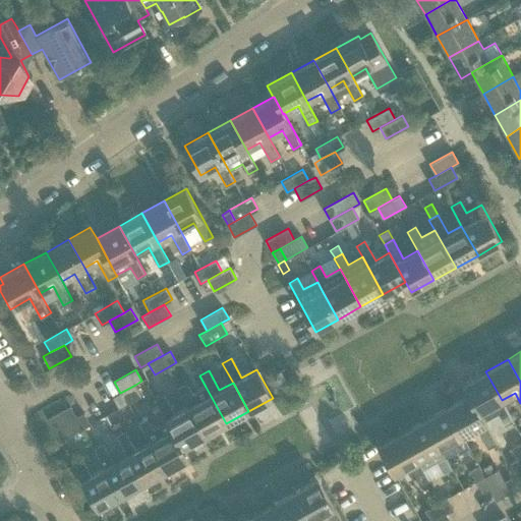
[(280,370),(267,378),(275,393),(288,386),(280,370)]
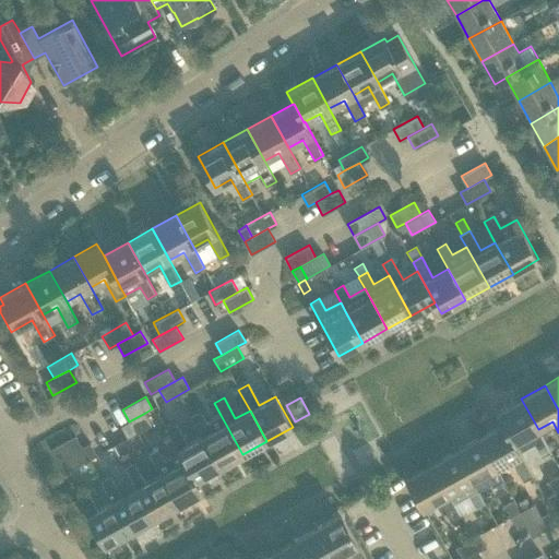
[(521,399),(496,413),(502,425),(513,443),(519,452),(534,444),(540,456),(550,451),(538,429),(521,399)]
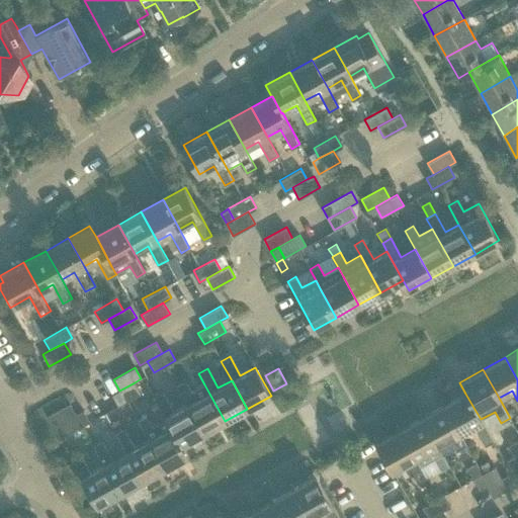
[(185,380),(176,385),(187,405),(203,433),(225,421),(204,384),(191,392),(185,380)]
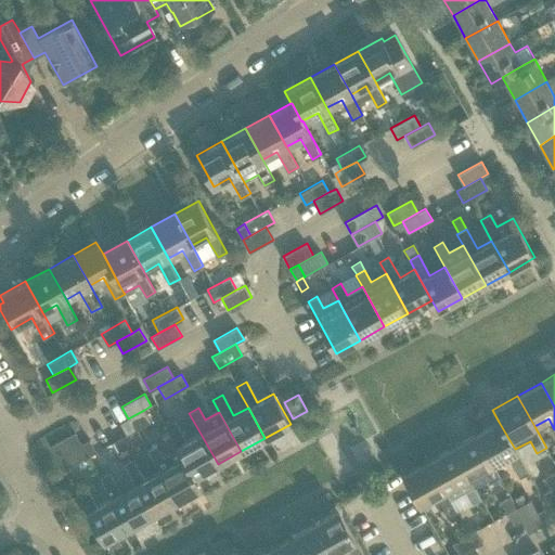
[(127,435),(151,422),(144,410),(128,418),(120,423),(127,435)]
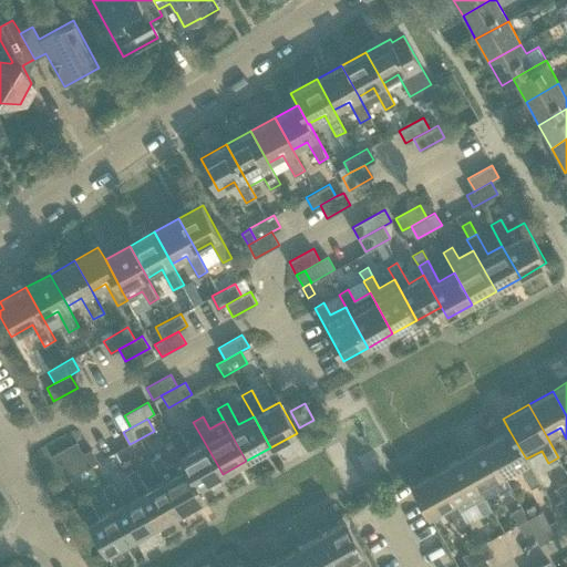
[(199,487),(223,474),(205,443),(189,452),(178,431),(168,435),(182,460),(186,467),(187,467),(198,487),(199,487)]
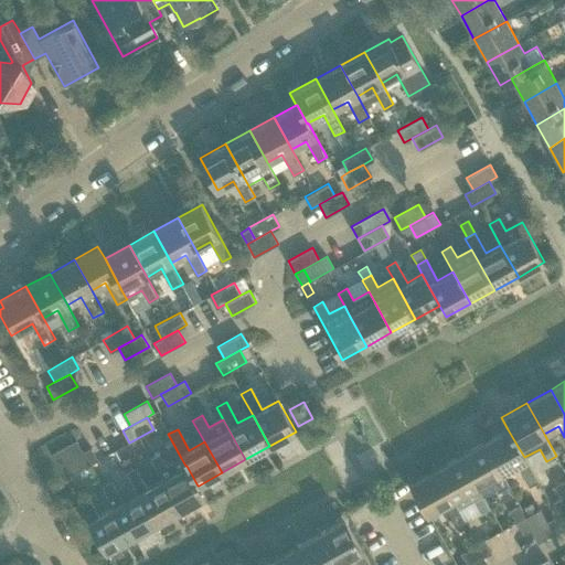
[(508,429),(484,443),(502,473),(516,465),(529,487),(537,481),(519,448),(508,429)]
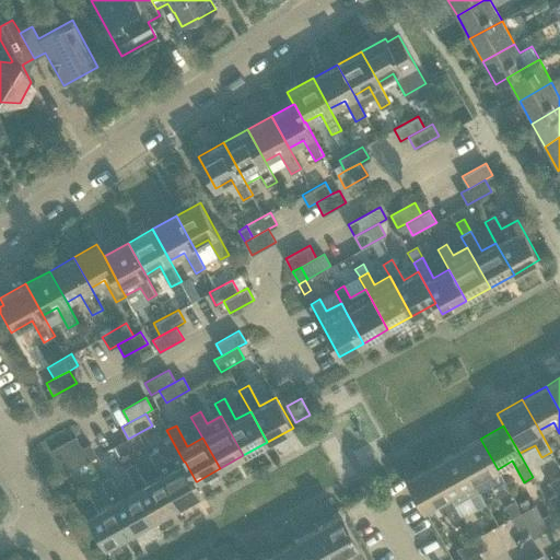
[(51,450),(59,462),(67,457),(82,448),(76,436),(51,450)]
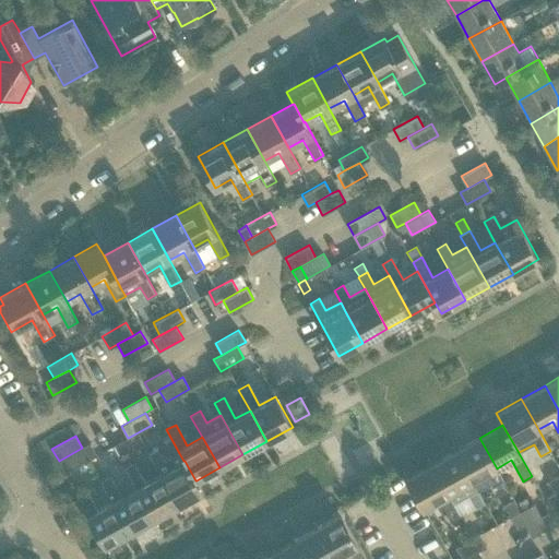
[(497,468),(479,438),(455,451),(478,490),(492,483),(499,495),(508,489),(497,468)]
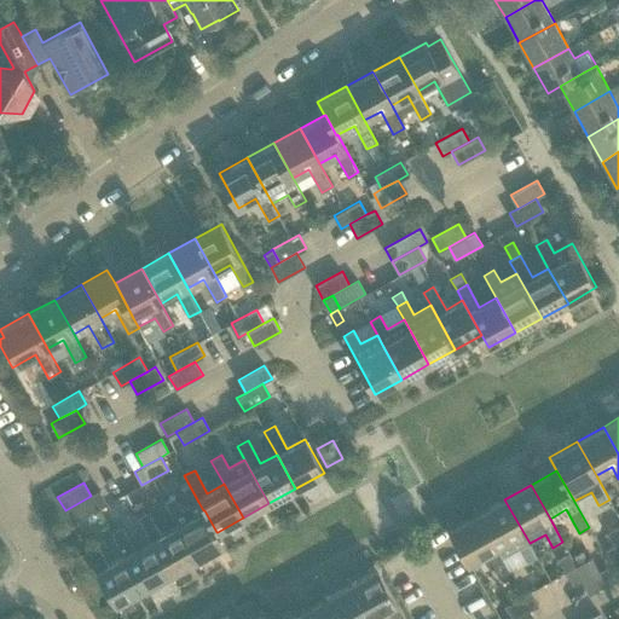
[(100,491),(91,496),(74,505),(81,519),(108,504),(100,491)]
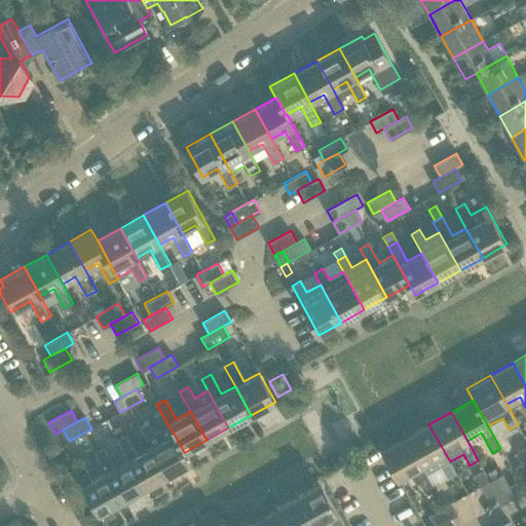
[(139,426),(150,447),(166,476),(191,462),(185,452),(184,452),(174,434),(173,434),(168,426),(155,434),(148,421),(139,426)]
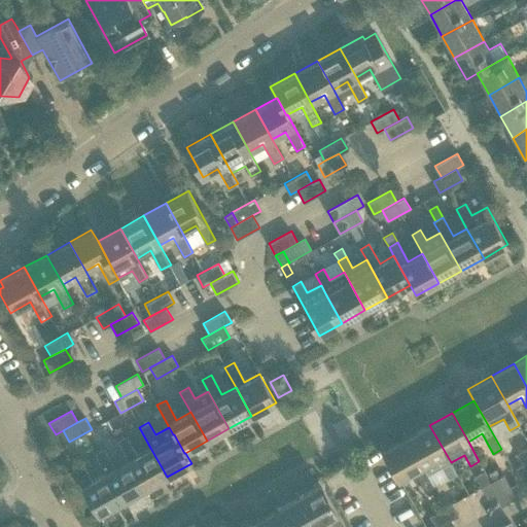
[(429,425),(407,437),(423,466),(427,475),(442,467),(448,479),(457,473),(451,462),(429,425)]
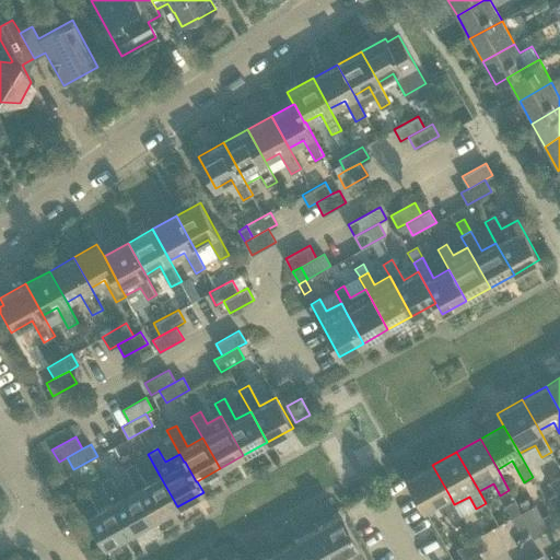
[(67,457),(59,462),(66,474),(73,469),(67,457)]
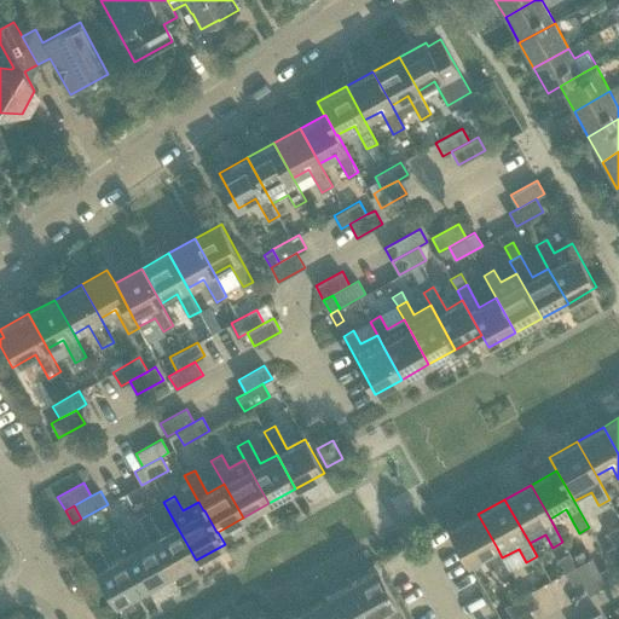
[(169,574),(196,560),(177,526),(160,534),(148,512),(138,518),(150,541),(169,574)]
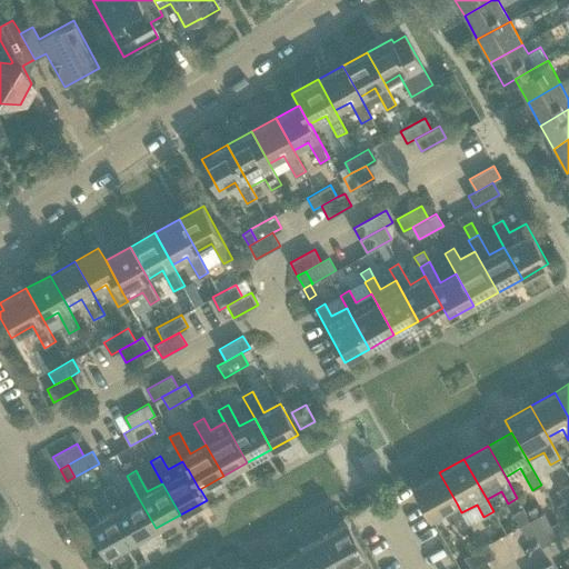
[(461,512),(457,503),(439,472),(413,487),(431,518),(448,509),(459,530),(469,526),(461,512)]
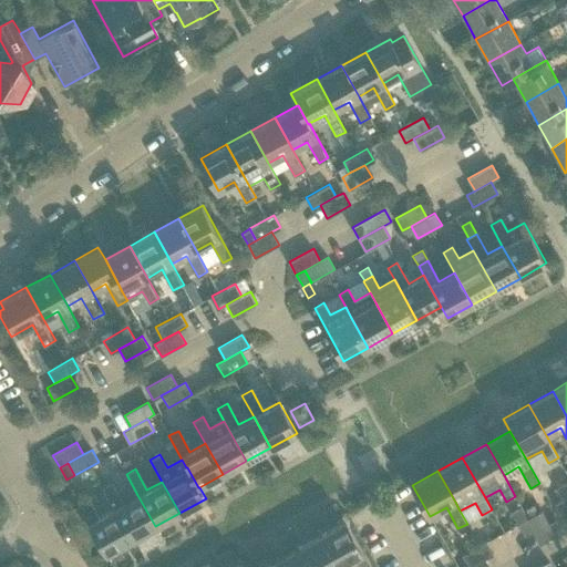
[(131,539),(155,526),(137,495),(123,503),(111,482),(102,487),(113,508),(131,539)]
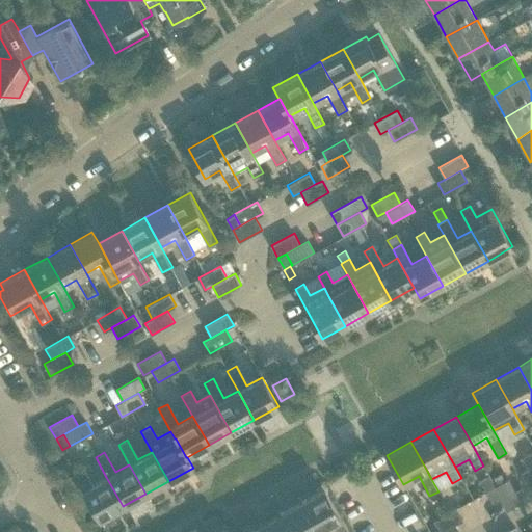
[(531,452),(522,457),(528,469),(531,467),(531,452)]
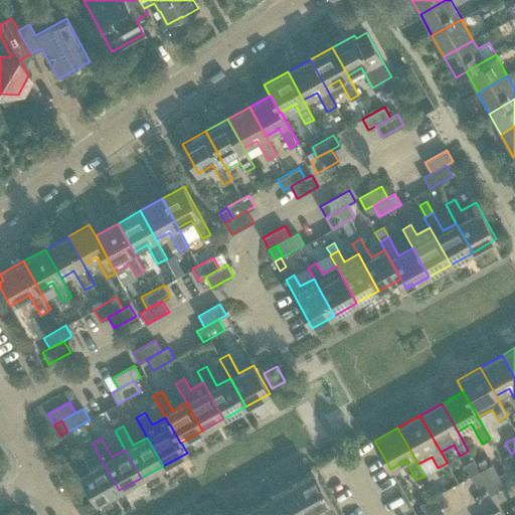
[(98,502),(119,490),(103,462),(90,469),(78,450),(70,455),(98,502)]
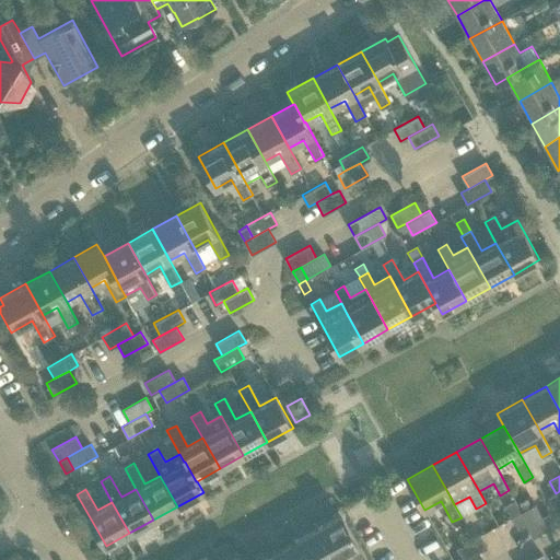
[(559,491),(556,493),(548,498),(555,510),(559,506),(559,491)]
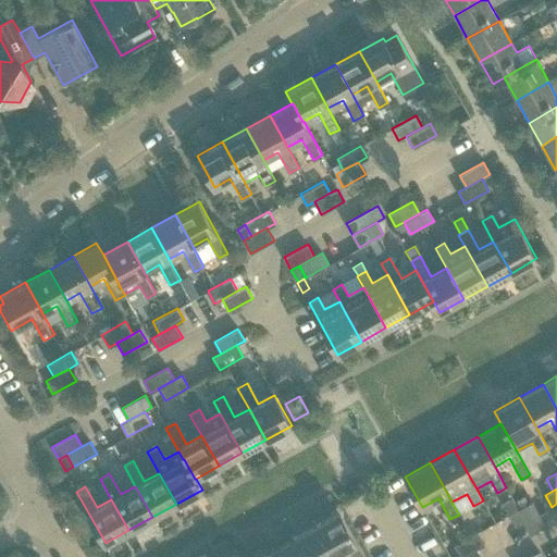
[(524,495),(518,499),(522,508),(530,504),(524,495)]
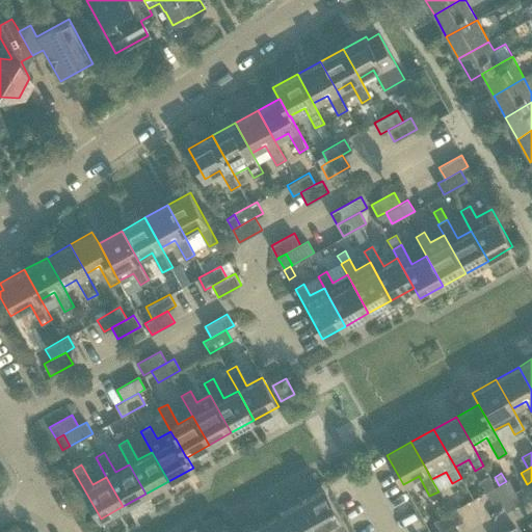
[(486,493),(493,504),(500,500),(514,491),(508,480),(506,481),(499,485),(486,493)]
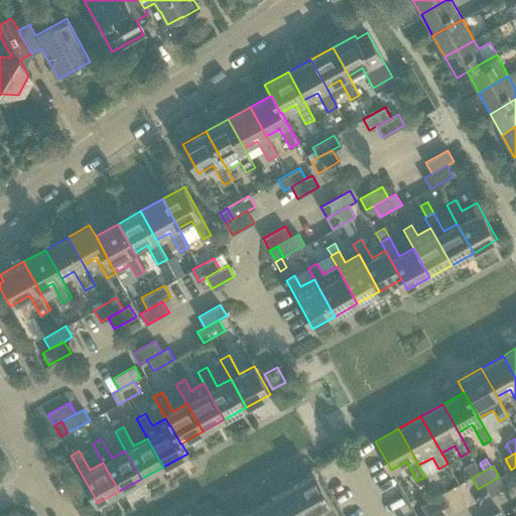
[(507,473),(499,477),(485,485),(491,496),(513,483),(507,473)]
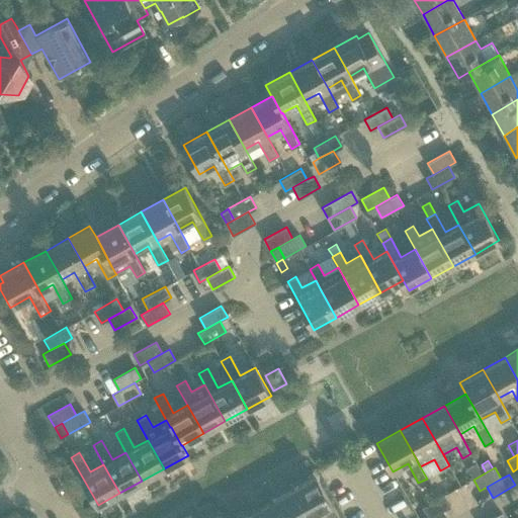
[(294,490),(310,517),(324,510),(327,517),(339,517),(317,478),(294,490)]
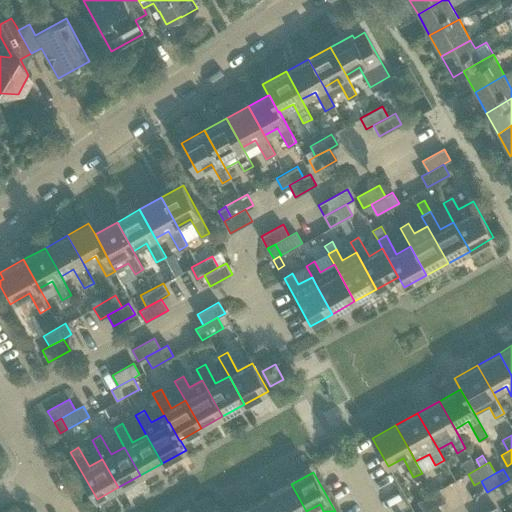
[(291,484),(269,496),(277,511),(306,511),(291,484)]
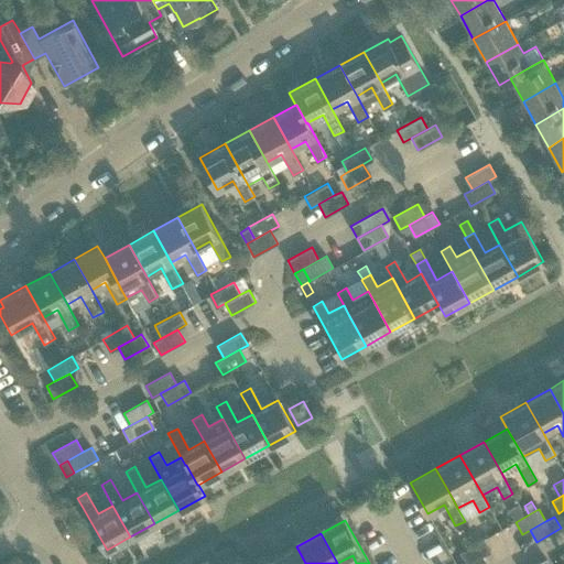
[(465,563),(468,563),(483,556),(490,552),(484,540),(459,553),(465,563)]
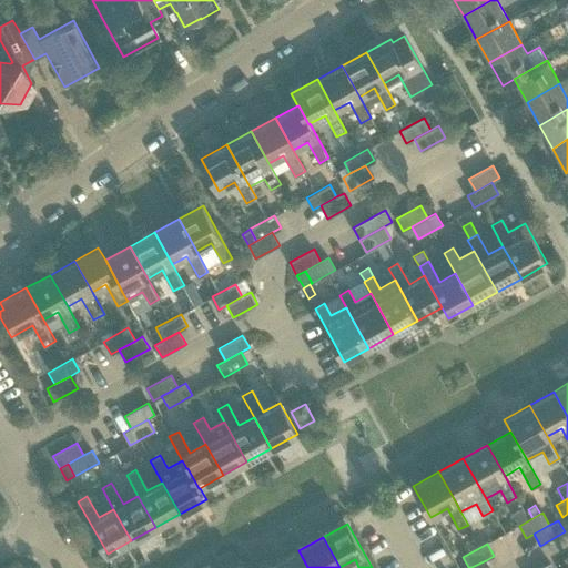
[(307,567),(298,550),(274,565),(275,567),(307,567)]
